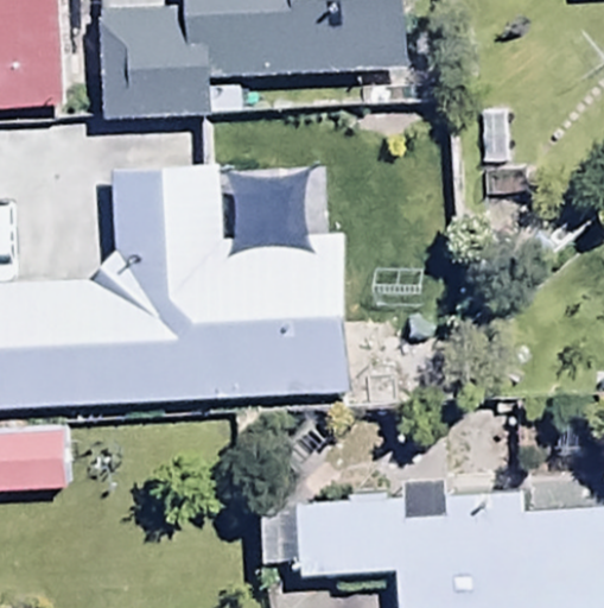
[(0,115),(62,115),(62,0),(0,0),(0,115)]
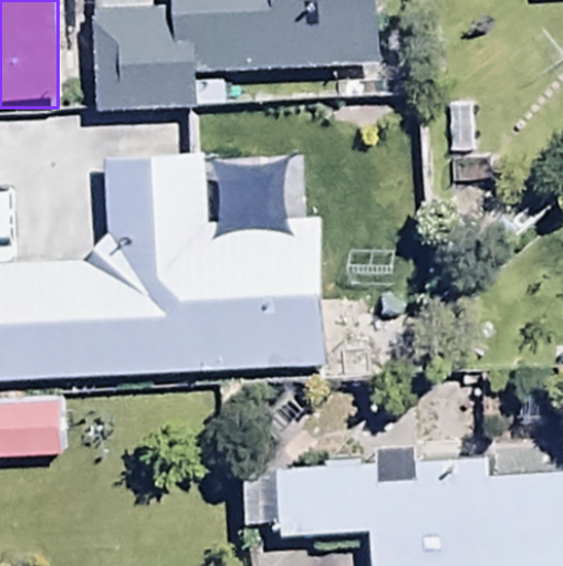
[(201,115),(199,73),(381,63),(376,0),(176,0),(177,12),(95,17),(101,121),(201,115)]
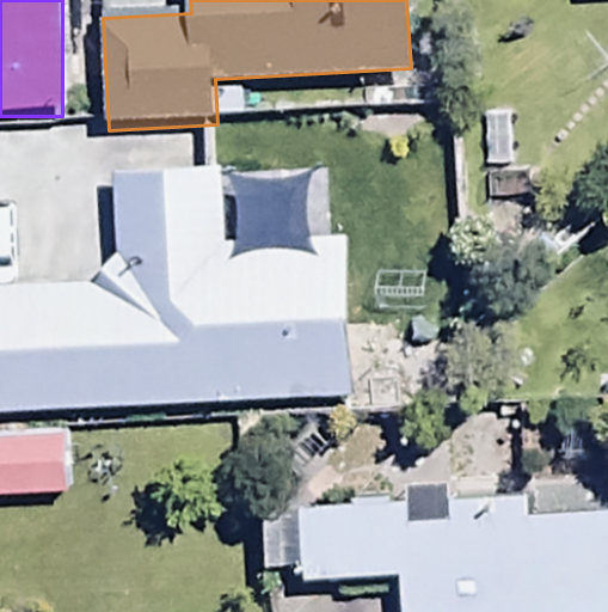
[(0,411),(349,396),(342,242),(225,246),(221,164),(111,169),(115,258),(99,287),(0,288),(0,411)]
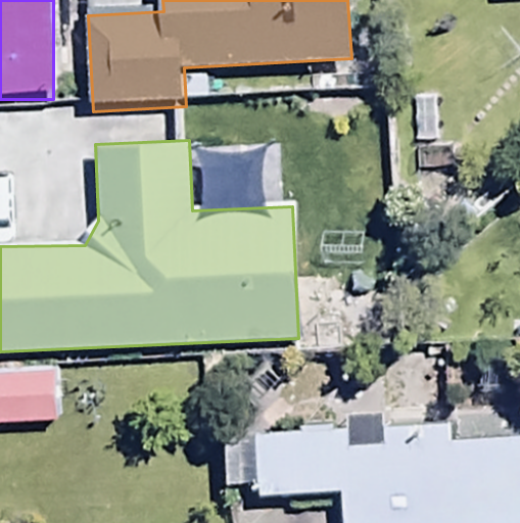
[(55,369),(0,372),(0,426),(58,423),(55,369)]
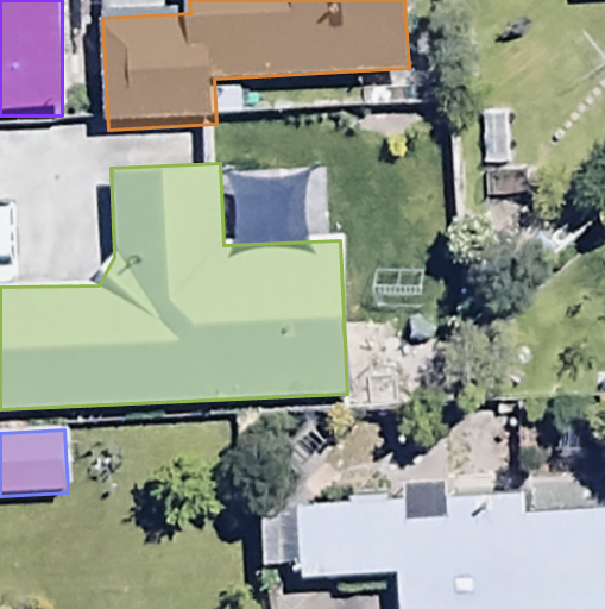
[(604,608),(604,507),(524,510),(523,490),(448,494),(447,483),(401,484),(402,503),(262,508),(263,567),(301,566),(301,579),(397,576),(397,608),(604,608)]
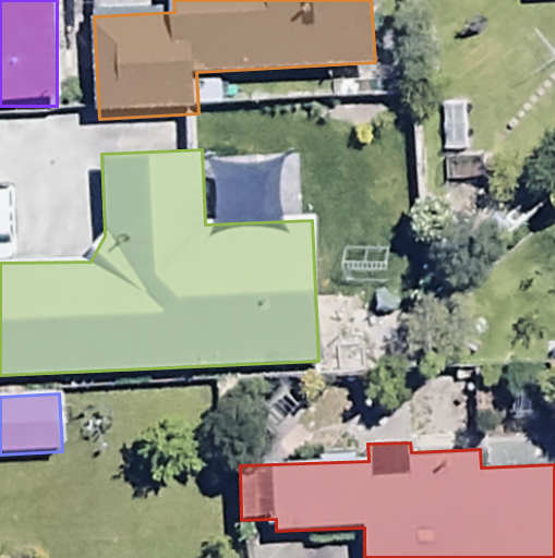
All buildings are outlined.
